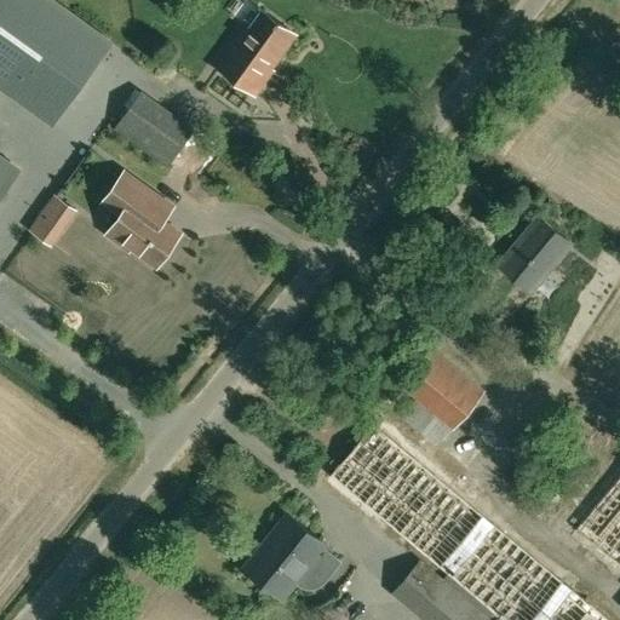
[(113,41),(56,0),(0,0),(0,89),(52,126),(113,41)]
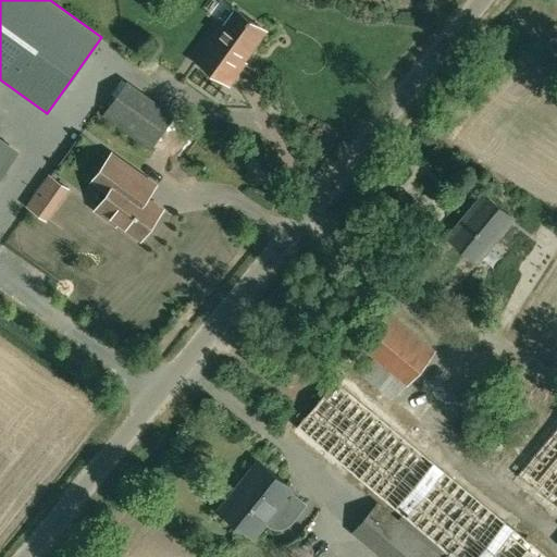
[(243,62),(264,32),(234,9),(196,61),(230,85),(230,84),(225,81),(240,60),(243,62)]
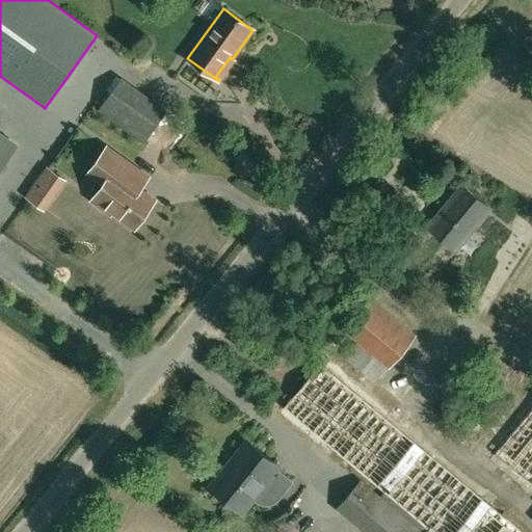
[(479,40),(475,45),(482,51),(486,45),(479,40)]
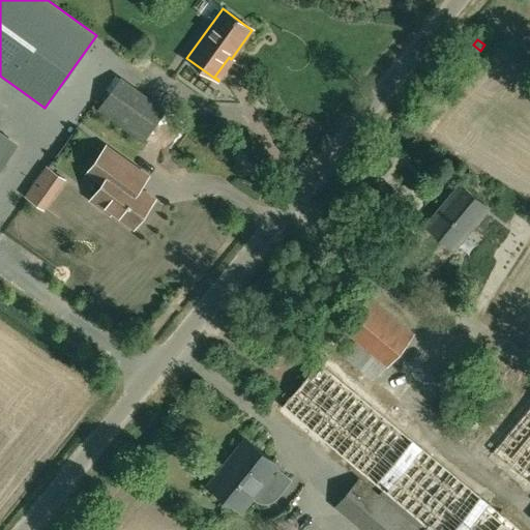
[(120,81),(99,111),(144,143),(166,112),(120,81)]
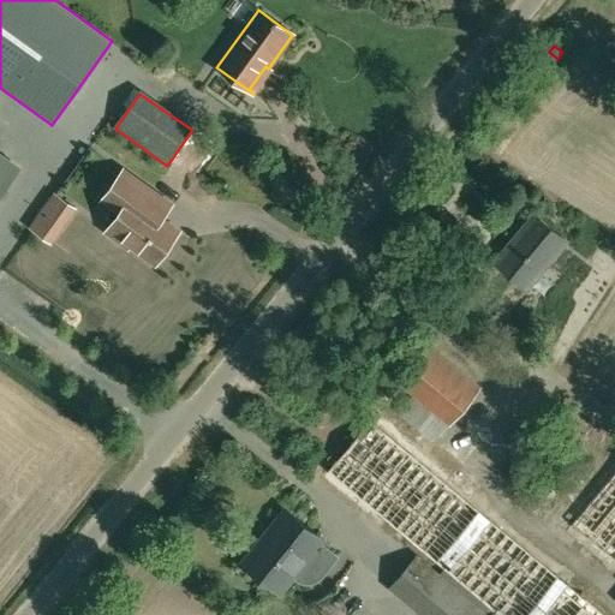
[(0,155),(0,195),(19,169),(0,155)]
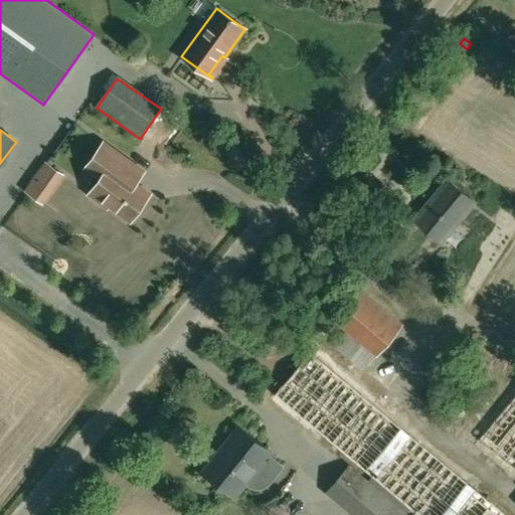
[(108,209),(110,205),(131,220),(150,194),(135,184),(145,170),(104,140),(82,168),(98,179),(87,194),(108,209)]
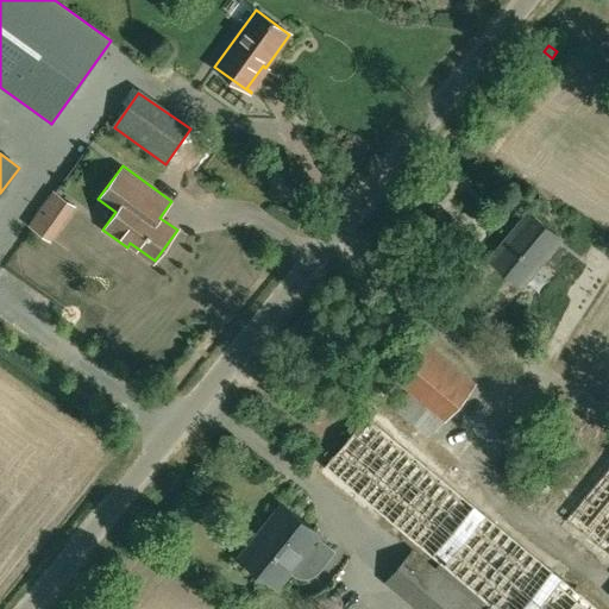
[(68,193),(43,228),(63,242),(87,206),(68,193)]
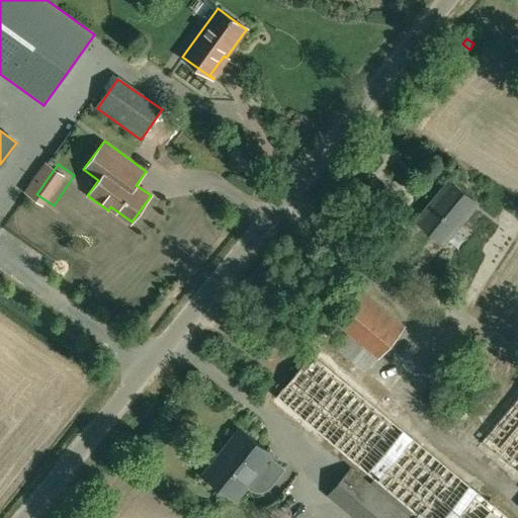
[(444,244),(478,202),(450,180),(417,221),(444,244)]
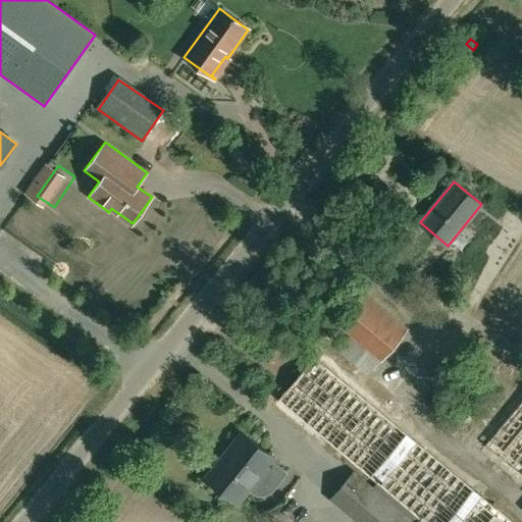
[(368,378),(371,374),(381,362),(409,328),(367,294),(340,326),(351,335),(336,353),(368,378)]
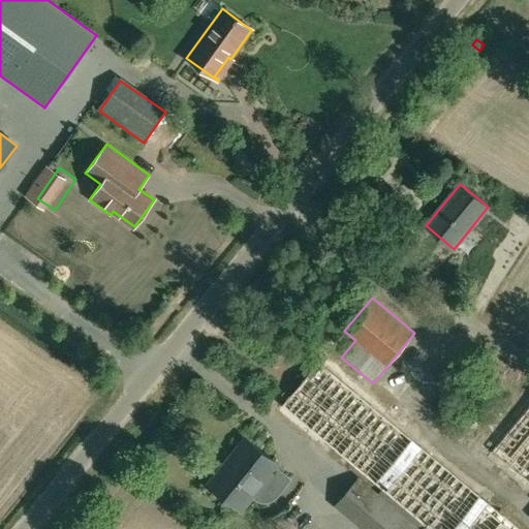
[(240,508),(277,464),(246,439),(231,457),(237,460),(214,488),(240,508)]
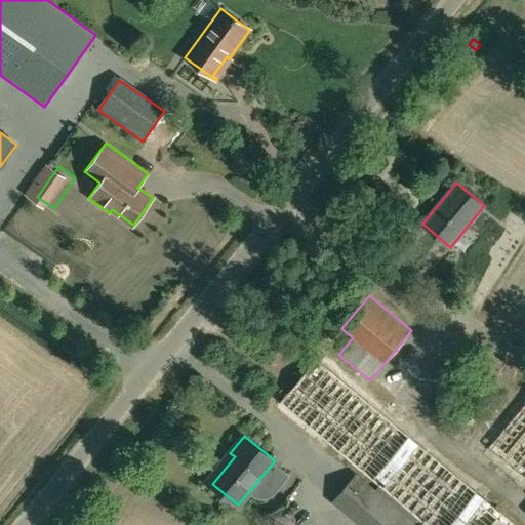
[(524,472),(524,444),(512,460),(524,472)]
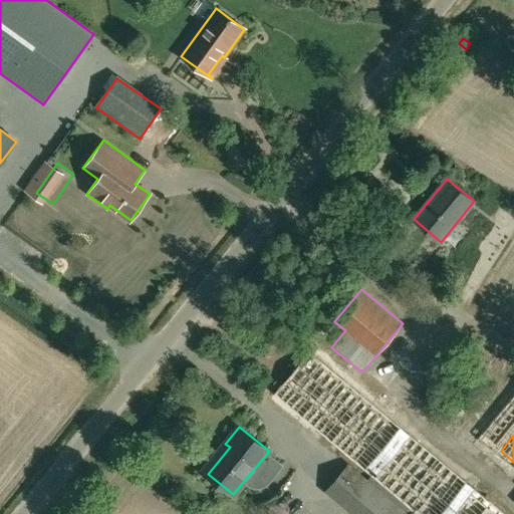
[(412,511),(348,461),(323,494),(347,513),(413,513),(414,513),(412,511)]
